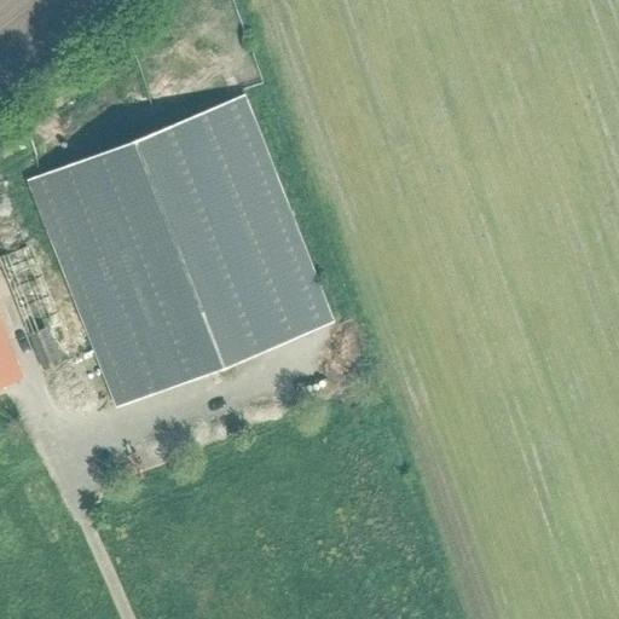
[(116,406),(334,320),(246,94),(27,179),(116,406)]
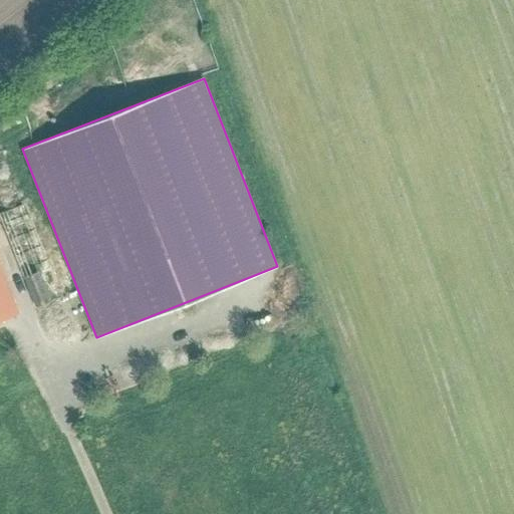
[(108,99),(169,90),(168,82),(107,90),(108,99)]
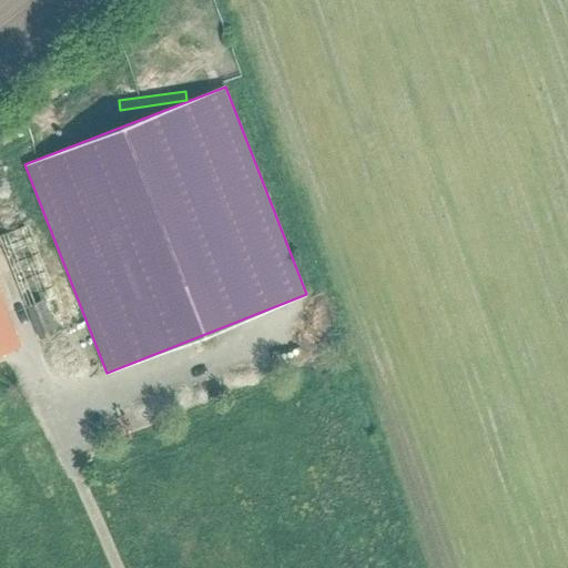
[(24,226),(0,235),(0,243),(39,340),(54,333),(42,302),(52,297),(24,226)]
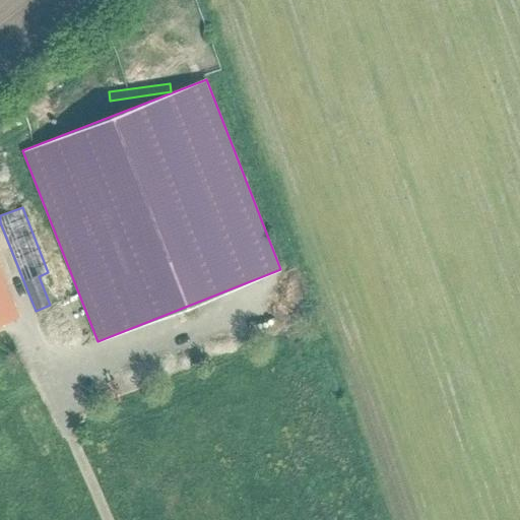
[(0,272),(0,324),(18,317),(0,272)]
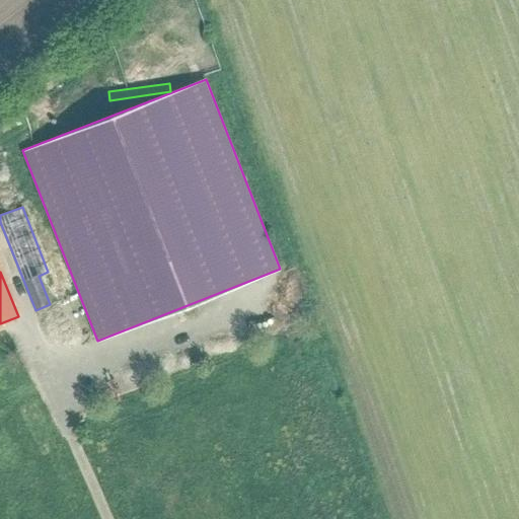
[(241,289),(227,294),(231,305),(245,299),(241,289)]
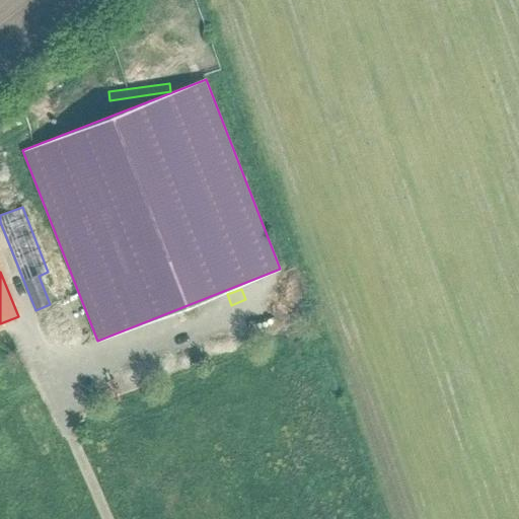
All buildings are outlined.
